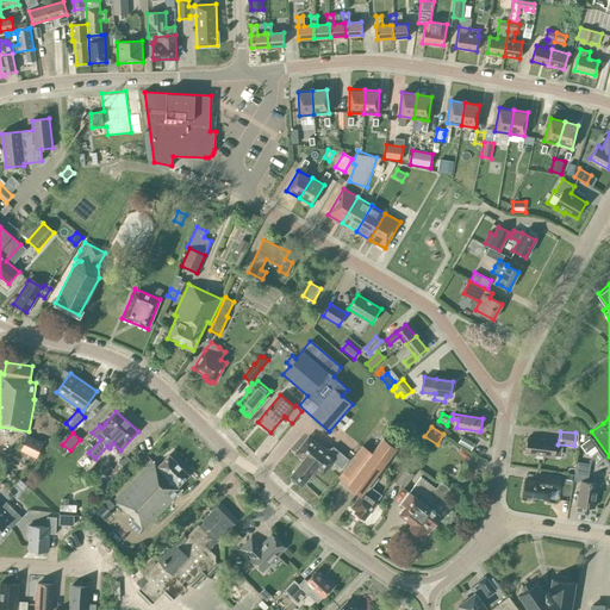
[(19,449),(36,458),(43,443),(26,435),(19,449)]
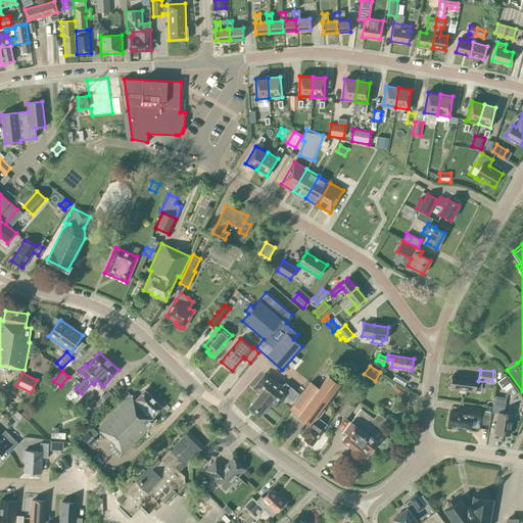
[(393,380),(403,386),(407,380),(396,374),(393,380)]
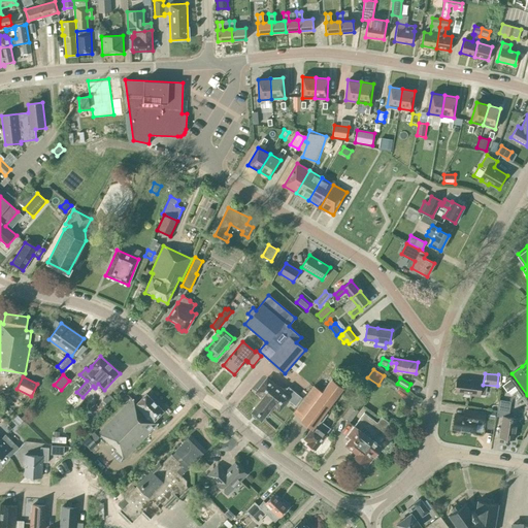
[(272,405),(278,411),(287,401),(291,404),(299,395),(288,386),(287,389),(284,393),(266,378),(255,392),(262,398),(251,410),(261,420),(272,405)]
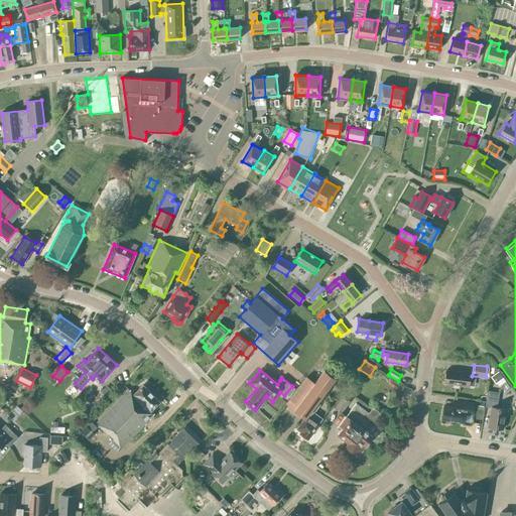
[(325,370),(314,383),(306,377),(286,403),(294,409),(294,410),(304,418),(296,428),(300,431),(299,433),(301,434),(301,436),(303,438),(305,437),(307,439),(323,418),(314,412),(320,404),(316,402),(336,378),(325,370)]
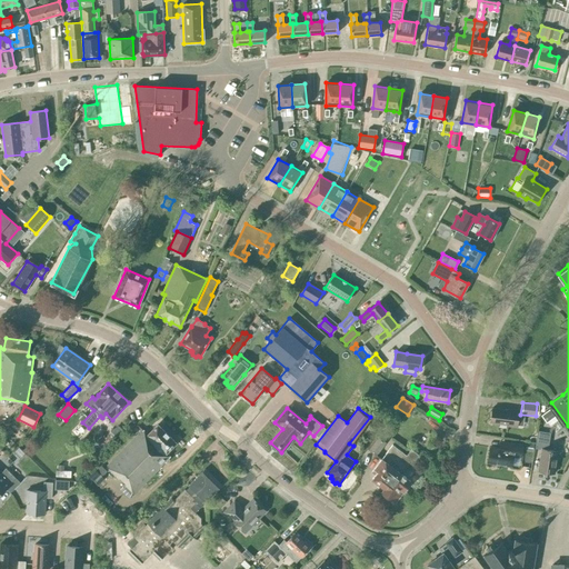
[(492,408),(490,422),(507,425),(507,426),(517,427),(519,410),(509,409),(509,410),(492,408)]
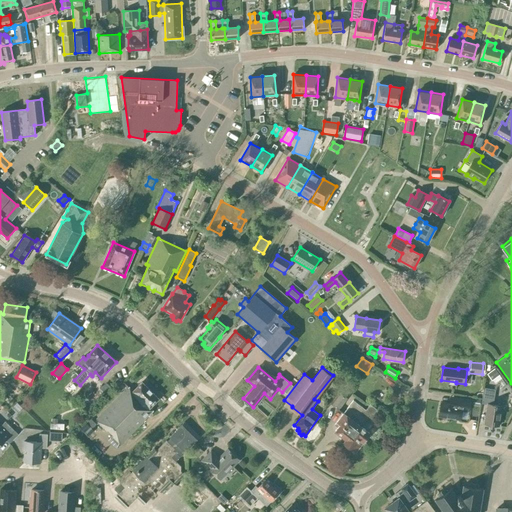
[(492,380),(499,375),(494,368),(487,374),(492,380)]
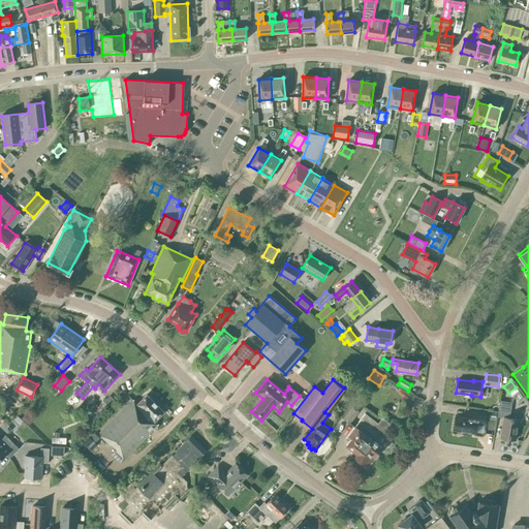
[(66,401),(73,408),(82,399),(74,392),(66,401)]
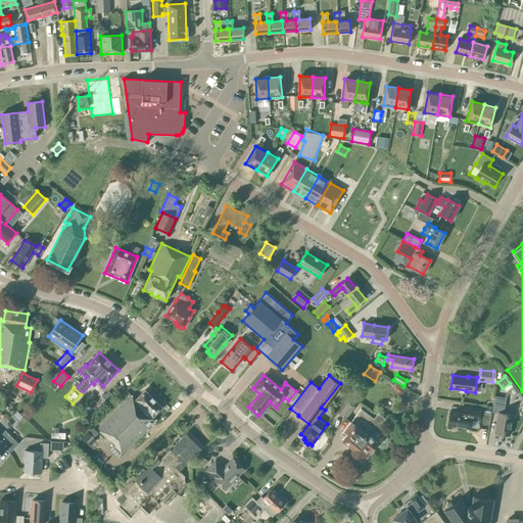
[(155,421),(156,420),(153,417),(161,408),(145,390),(136,399),(131,395),(98,428),(124,454),(147,429),(150,425),(153,425),(155,423),(155,421)]
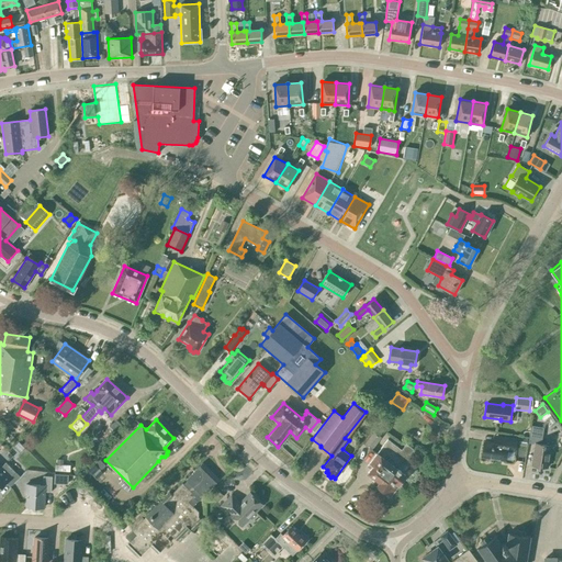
[(536,445),(532,465),(547,468),(549,453),(553,450),(548,444),(546,445),(541,444),(543,428),(530,426),(528,442),(536,445)]
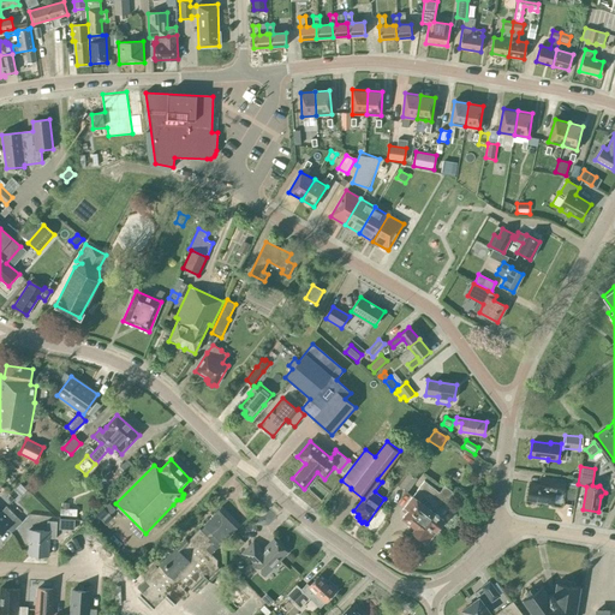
[(394,484),(406,493),(417,479),(405,470),(394,484)]
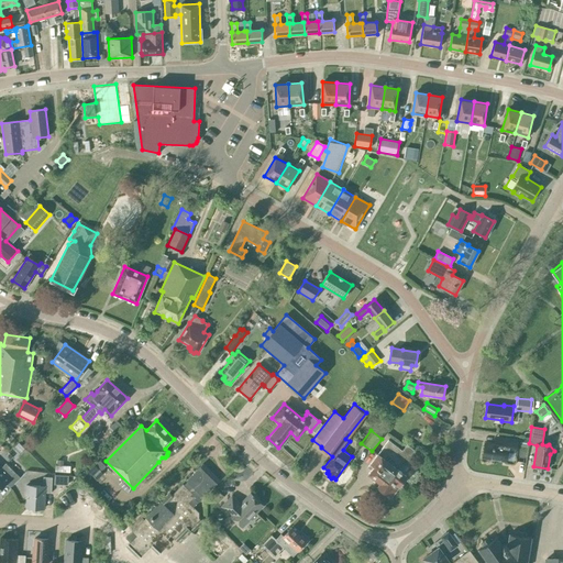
[(482,457),(506,462),(508,451),(515,452),(517,440),(492,435),(490,443),(484,442),(482,457)]
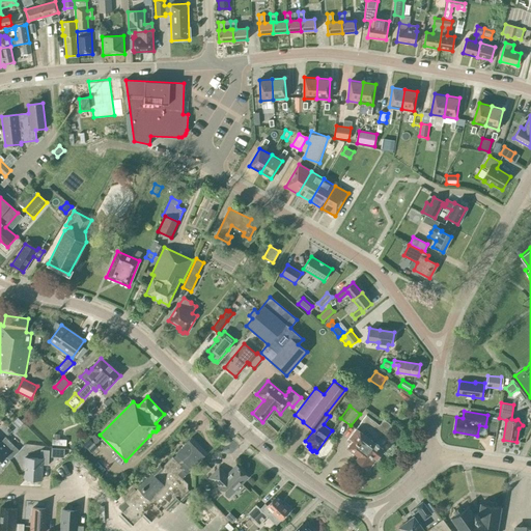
[(498,415),(491,414),(490,421),(497,422),(498,415)]
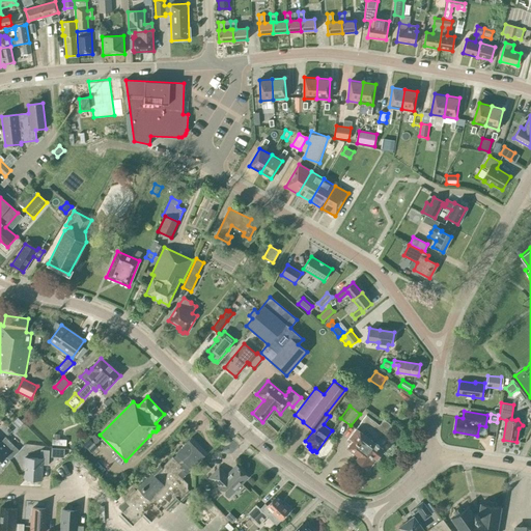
[(379,445),(393,426),(384,419),(379,426),(380,427),(374,435),(369,431),(376,422),(366,415),(347,439),(351,442),(347,446),(356,452),(353,455),(360,460),(359,462),(361,464),(362,463),(368,468),(371,464),(374,467),(380,459),(376,456),(383,448),(379,445)]
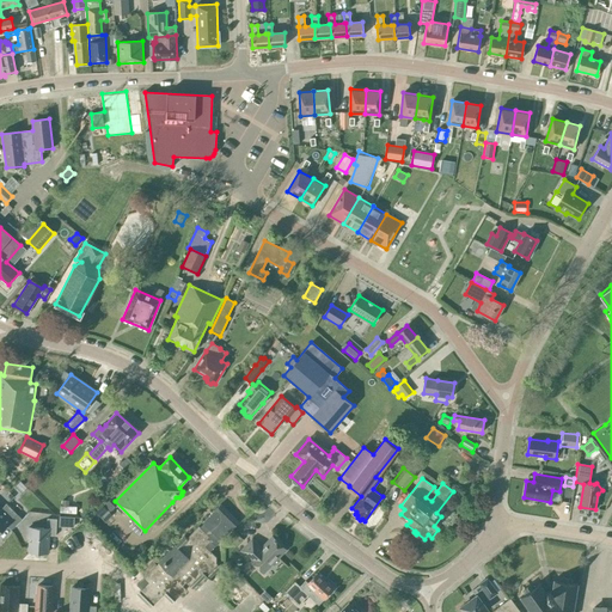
[(110,512),(115,507),(106,499),(102,503),(105,508),(98,514),(105,521),(112,515),(110,512)]
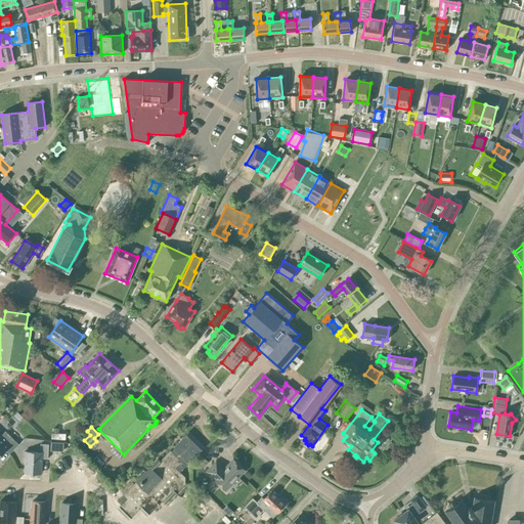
[(51,433),(51,439),(66,439),(66,434),(58,433),(59,428),(53,428),(53,433),(51,433)]
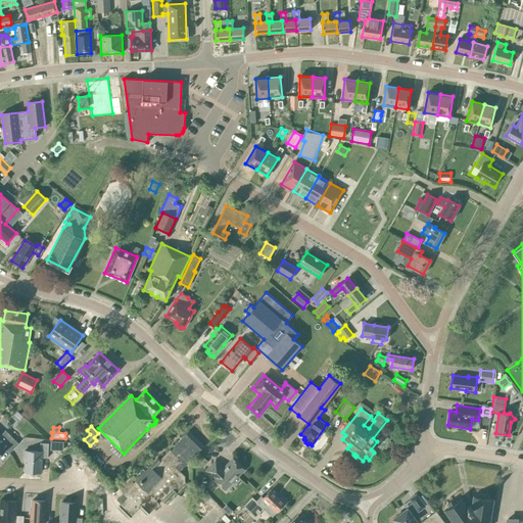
[(0,454),(5,448),(9,453),(18,443),(5,431),(0,436),(0,454)]
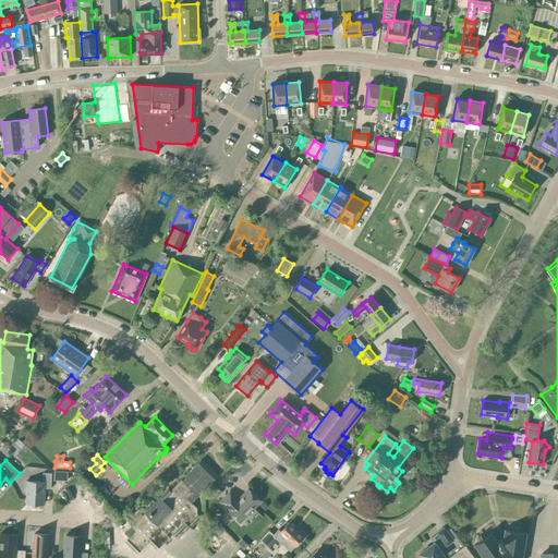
[(191,502),(196,498),(218,476),(201,460),(184,476),(185,477),(182,481),(181,480),(170,490),(168,488),(159,496),(158,495),(141,513),(143,516),(124,533),(129,537),(124,542),(137,554),(149,542),(157,549),(169,537),(166,534),(169,531),(176,537),(187,525),(191,528),(201,518),(197,513),(197,508),(191,502)]
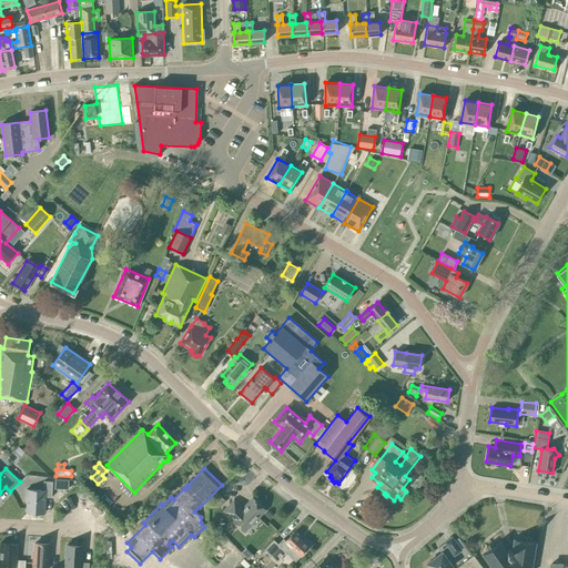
[(54,479),(54,488),(68,488),(68,479),(54,479)]
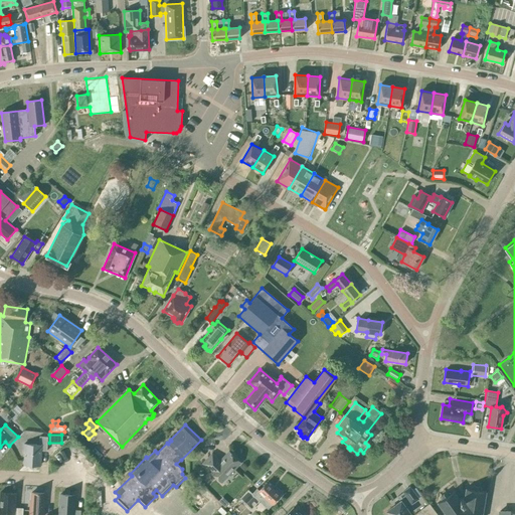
[(39,445),(24,444),(23,452),(25,452),(24,465),(40,465),(40,451),(46,451),(47,437),(39,437),(39,445)]
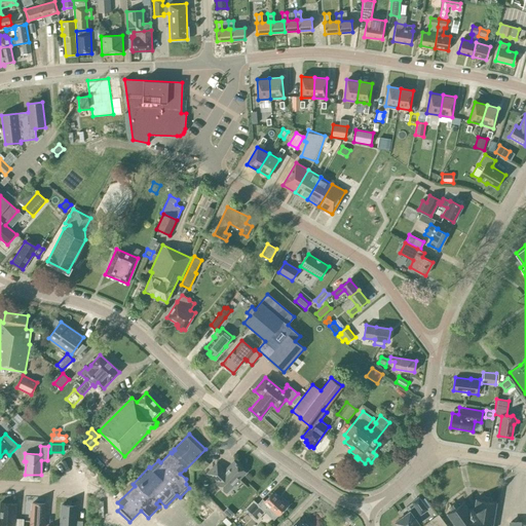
[(215,481),(227,492),(246,473),(233,461),(224,471),(217,463),(208,474),(215,481)]
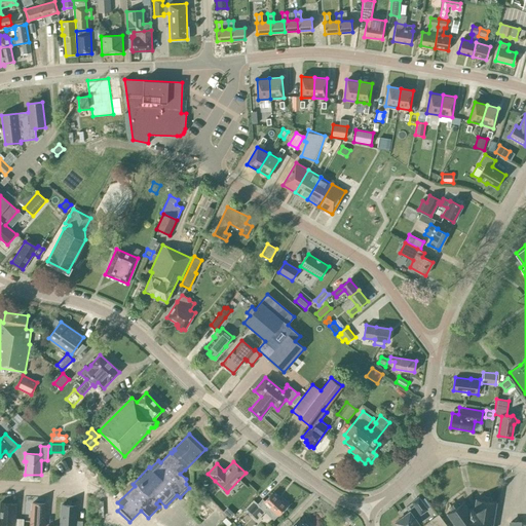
[(253,500),(245,509),(257,520),(265,512),(273,520),(286,506),(286,505),(286,503),(283,500),(279,500),(272,493),(264,501),(262,499),(258,504),(253,500)]
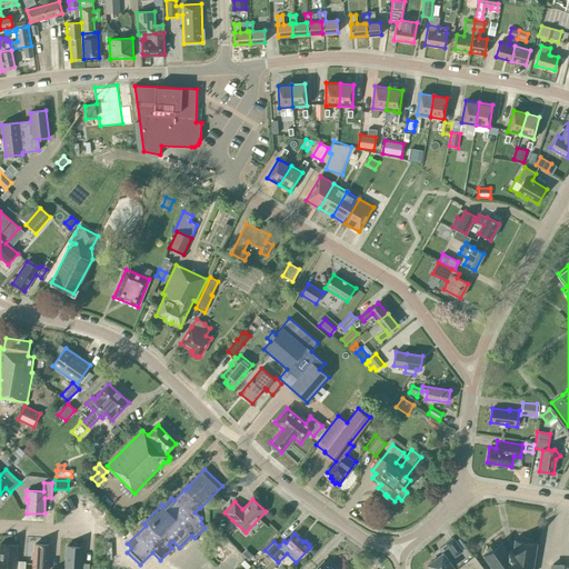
[(523,539),(520,538),(519,540),(515,540),(513,549),(512,550),(508,550),(507,551),(501,542),(497,546),(496,543),(493,545),(492,543),(487,548),(488,549),(486,550),(487,552),(483,556),(491,568),(531,568),(537,543),(532,542),(532,540),(529,540),(530,538),(523,537),(523,539)]
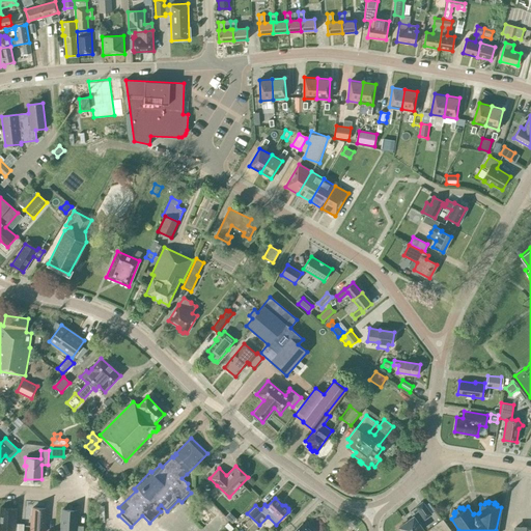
[(419,530),(422,529),(418,524),(431,514),(422,502),(415,506),(416,507),(410,512),(413,516),(399,527),(401,530),(419,530)]
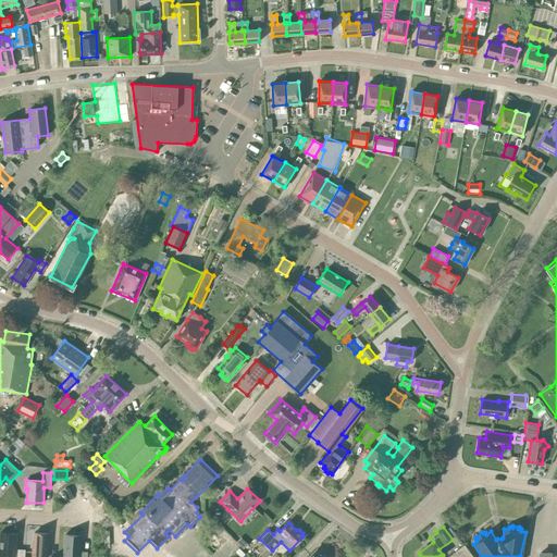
[(16,549),(17,534),(0,532),(0,555),(11,556),(24,556),(25,549),(16,549)]
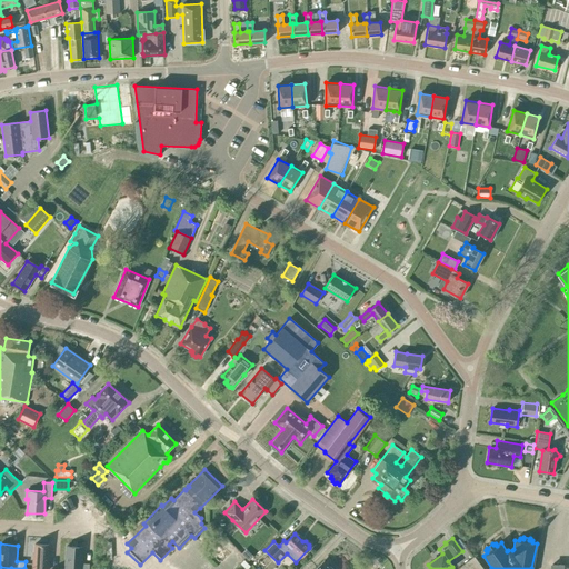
[(49,545),(35,543),(35,553),(33,553),(32,568),(48,568),(49,553),(48,553),(49,545)]
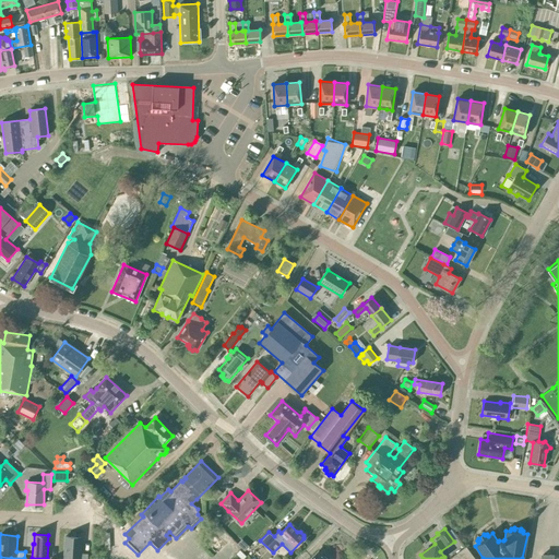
[(66,536),(63,558),(86,558),(87,554),(80,554),(81,537),(66,536)]
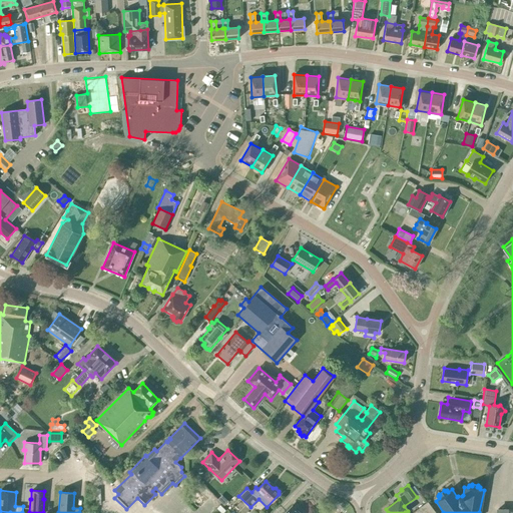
[(434,512),(427,502),(416,510),(417,512),(434,512)]
